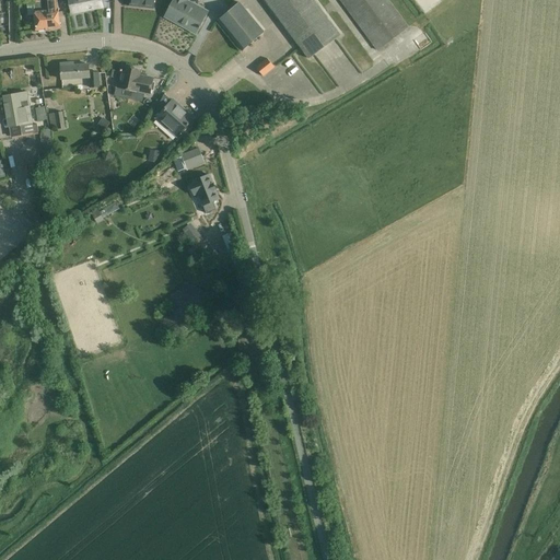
[(32,0),(36,31),(48,30),(44,0),(32,0)]
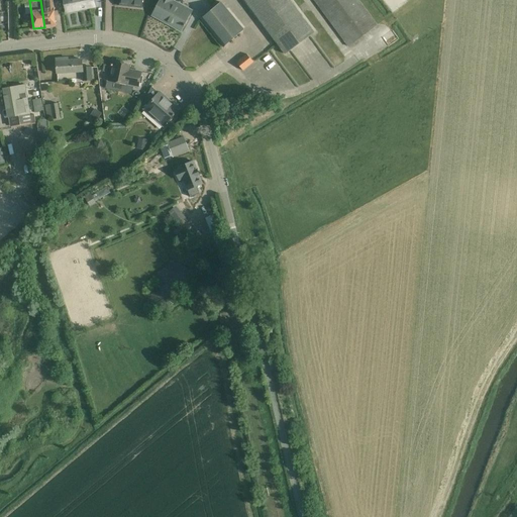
[(40,0),(44,27),(56,26),(53,0),(40,0)]
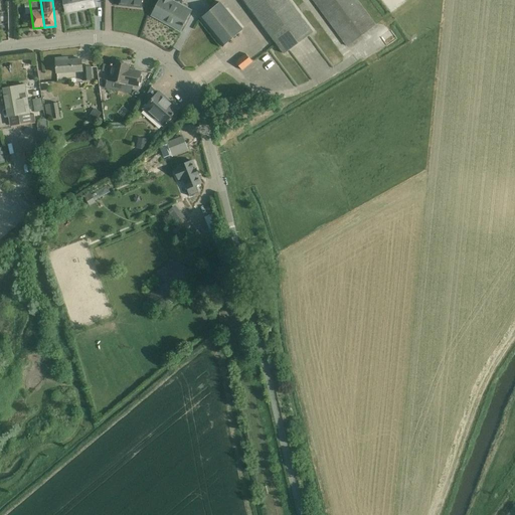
[(93,0),(63,0),(66,12),(95,6),(93,0)]
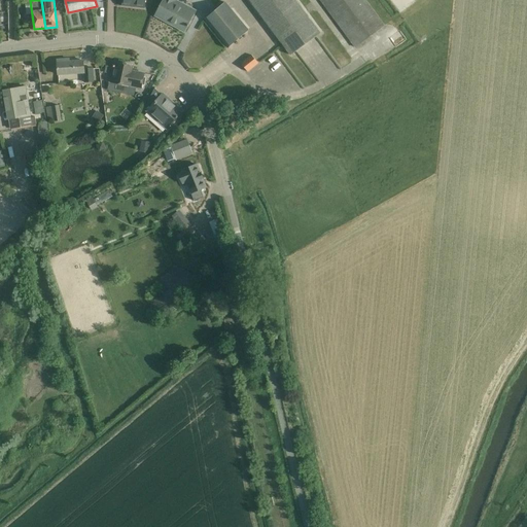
[(123,0),(123,6),(144,8),(145,0),(123,0)]
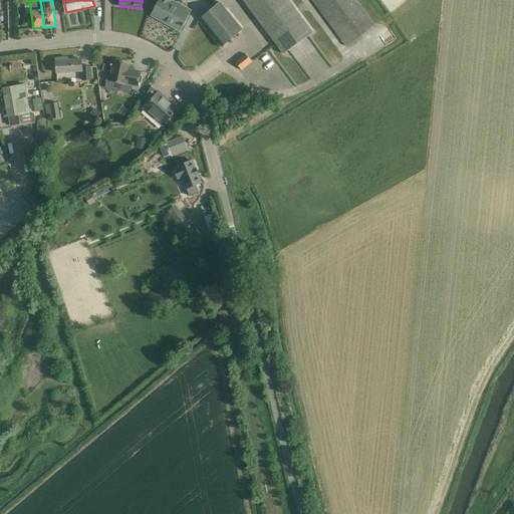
[(180,31),(185,22),(191,11),(173,1),(173,0),(160,0),(152,15),(180,31)]
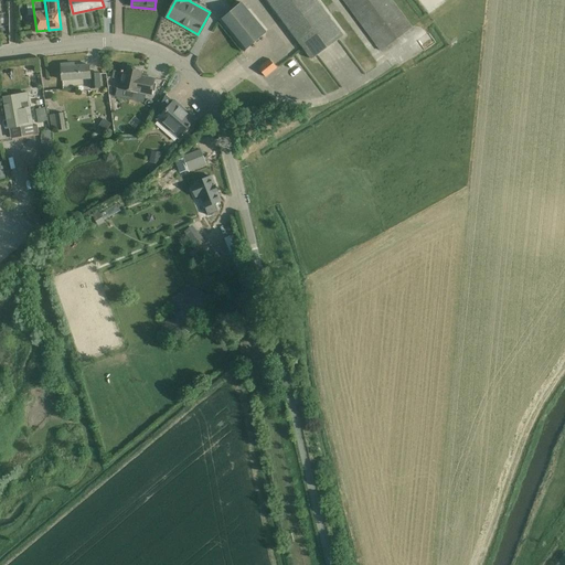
[(344,35),(317,0),(267,0),(312,60),(344,35)]
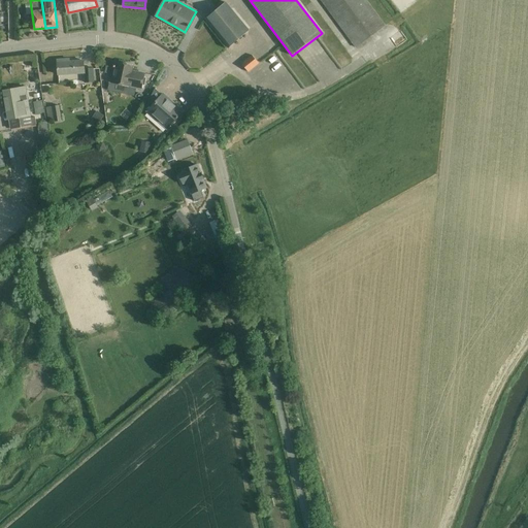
[(367,0),(321,0),(357,47),(386,26),(367,0)]
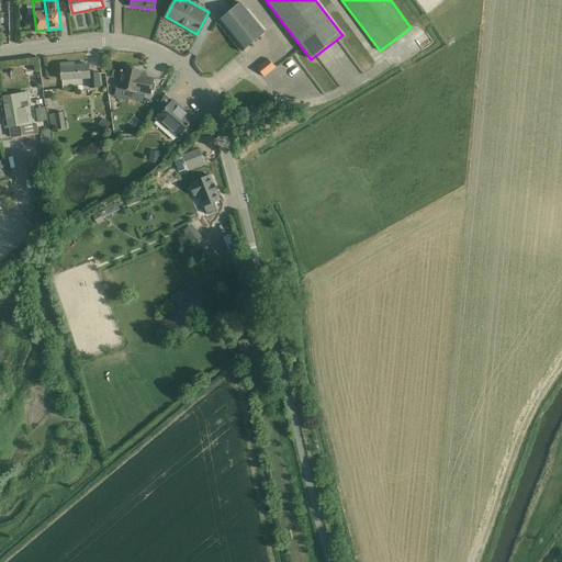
[(218,21),(243,51),(265,32),(240,2),(218,21)]
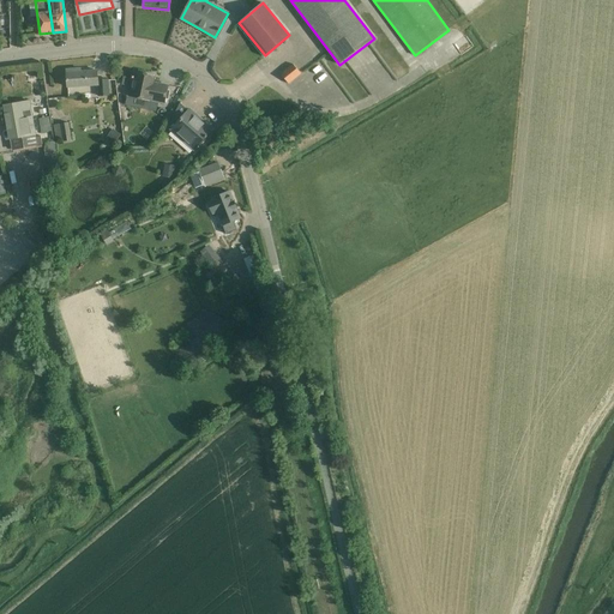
[(293,65),(281,74),(289,84),(301,73),(293,65)]
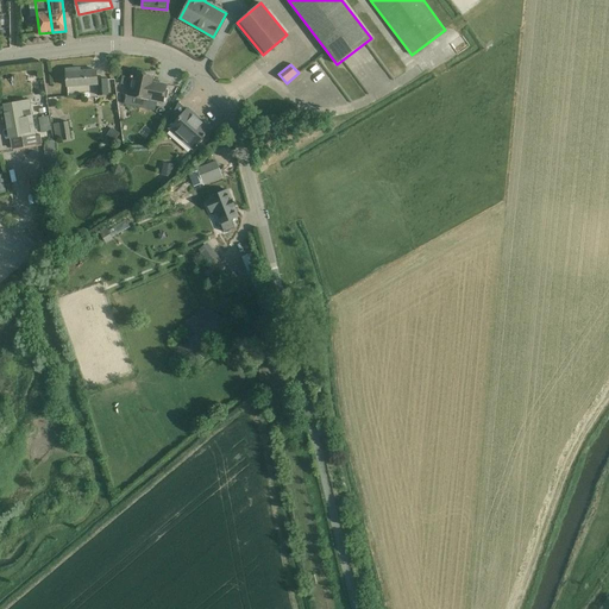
[(67,73),(67,85),(68,87),(96,85),(98,95),(108,94),(107,79),(98,80),(96,70),(67,73)]
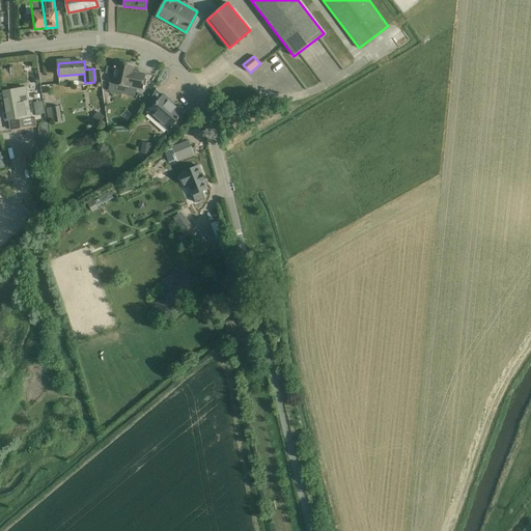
[(142,90),(143,84),(145,74),(133,72),(134,66),(115,62),(111,84),(142,90)]
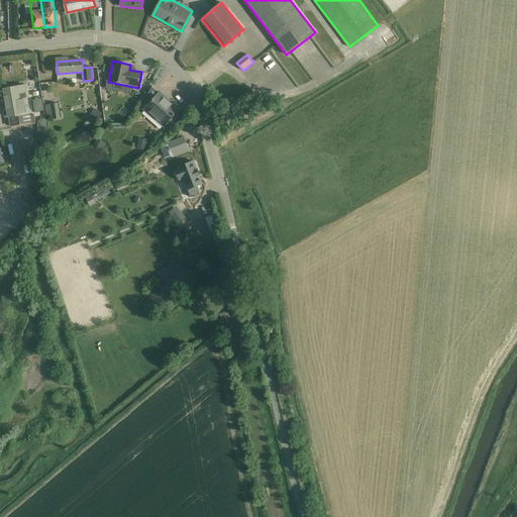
[(11,126),(21,124),(35,122),(34,115),(30,116),(25,85),(3,89),(8,117),(9,117),(11,126)]
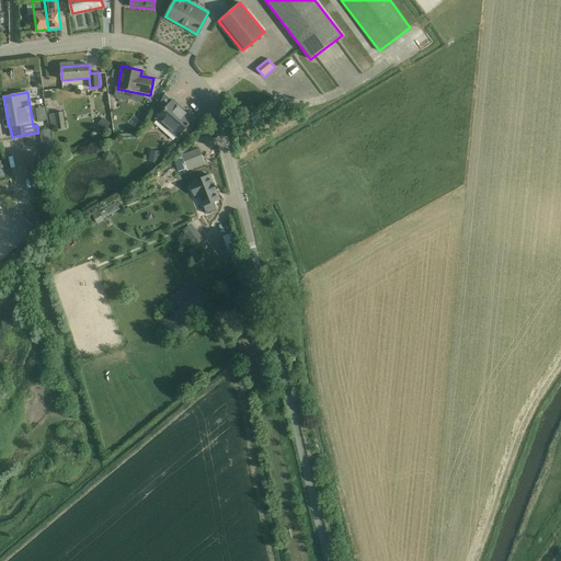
[(158,109),(162,113),(157,118),(178,137),(192,121),(184,114),(183,114),(180,111),(182,107),(174,100),(172,101),(165,94),(165,93),(158,109)]
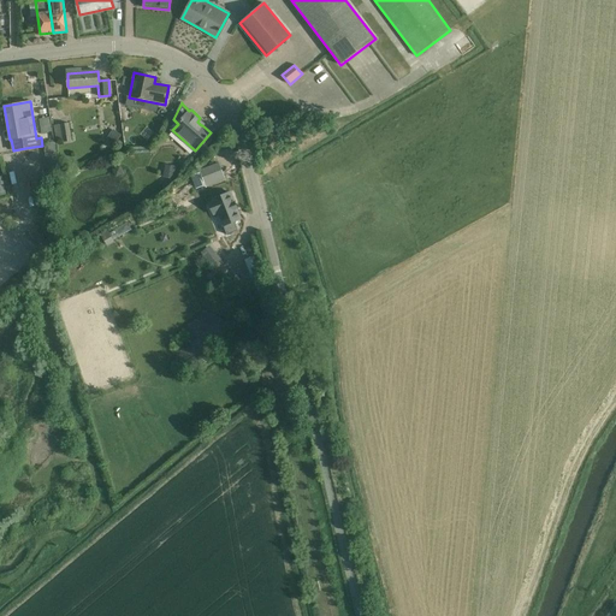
[(54,124),(57,141),(64,141),(64,142),(72,141),(70,123),(54,124)]
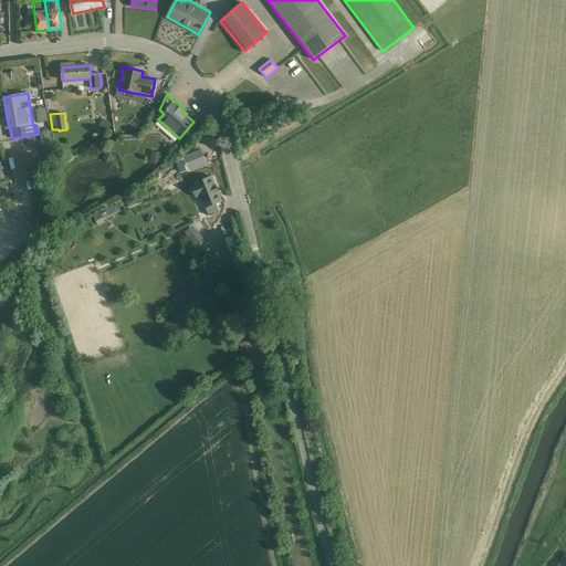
[(42,138),(45,160),(55,158),(51,130),(45,132),(46,137),(42,138)]
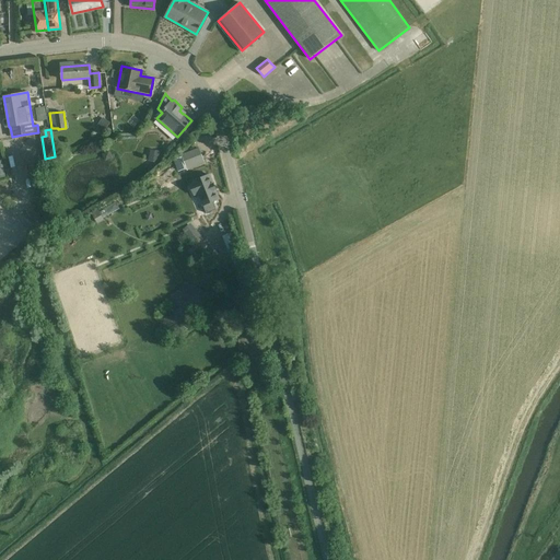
[(200,148),(183,154),(187,168),(206,162),(200,148)]
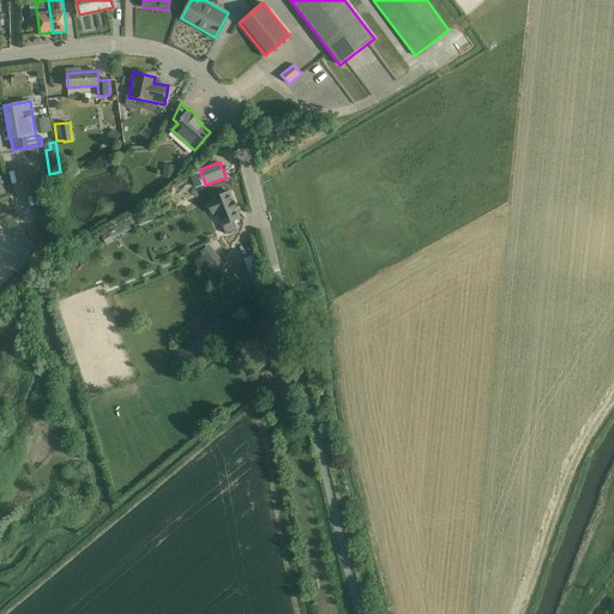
[(217,212),(227,234),(230,233),(238,230),(234,221),(240,218),(236,209),(238,208),(234,202),(229,192),(212,199),(214,200),(209,203),(214,214),(217,212)]
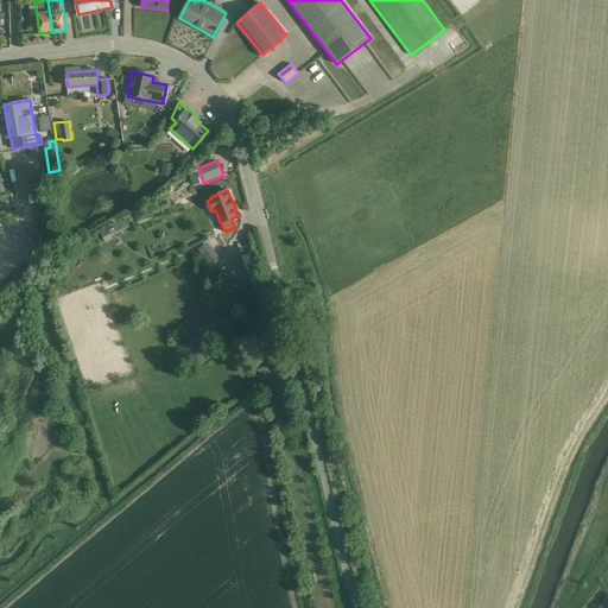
[(168,191),(157,197),(162,206),(172,201),(168,191)]
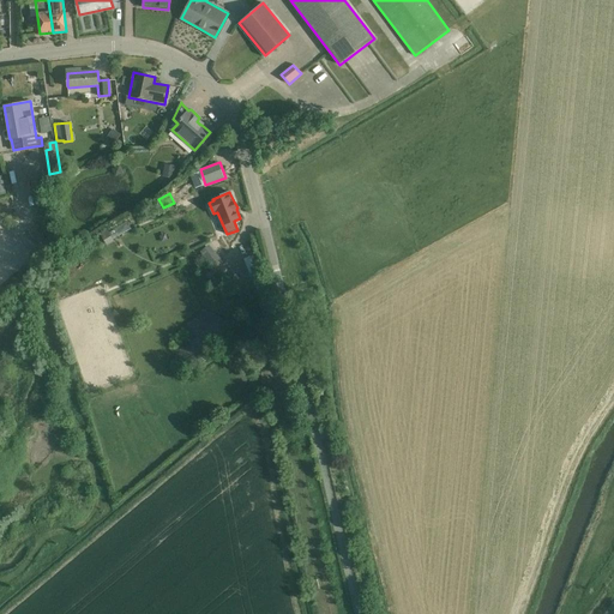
[(178,214),(198,211),(196,199),(175,202),(178,214)]
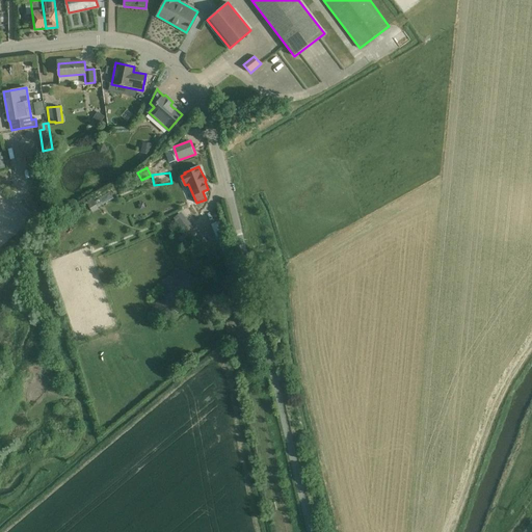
[(92,198),(87,202),(92,212),(99,209),(92,198)]
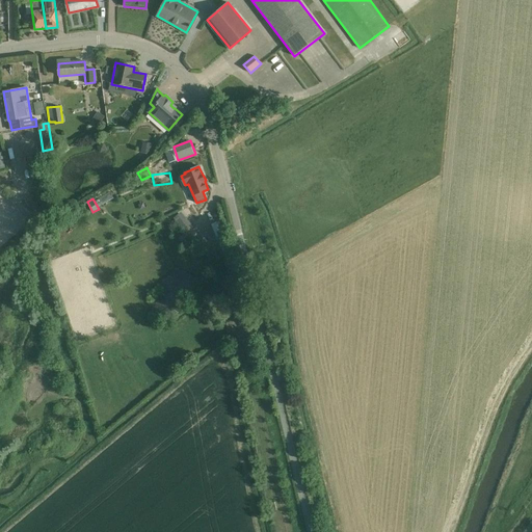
[(193,228),(180,213),(174,218),(187,233),(193,228)]
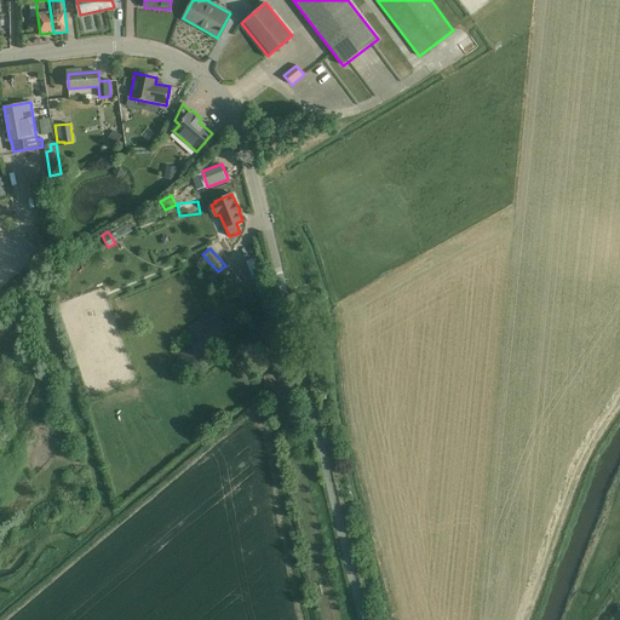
[(245,262),(230,267),(239,288),(253,283),(245,262)]
